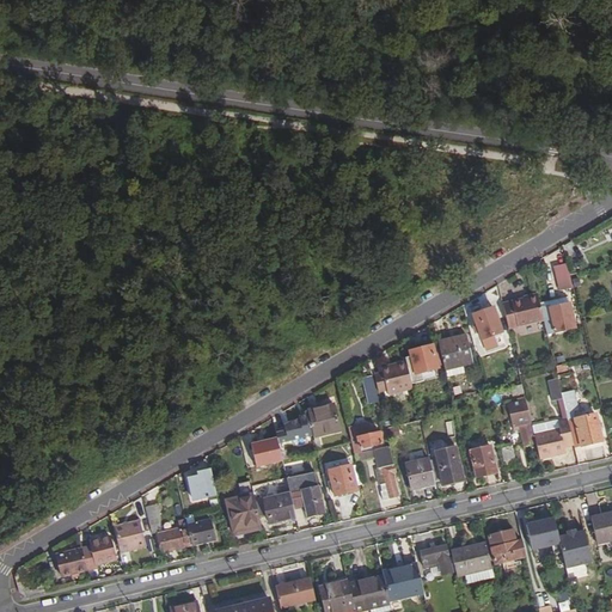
[(519,212),(532,204),(522,187),(509,194),(519,212)]
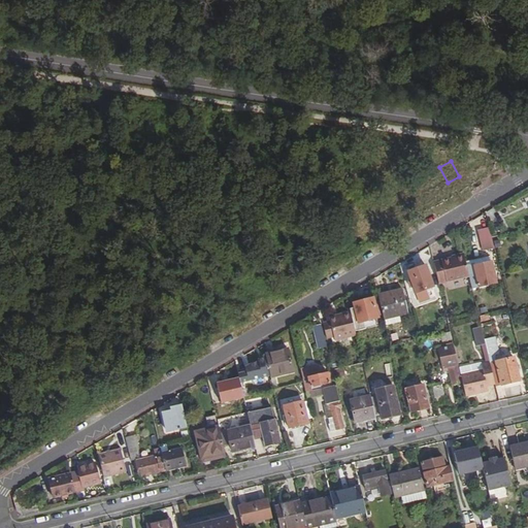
[(484,248),(494,244),(492,237),(490,227),(480,229),(484,248)]
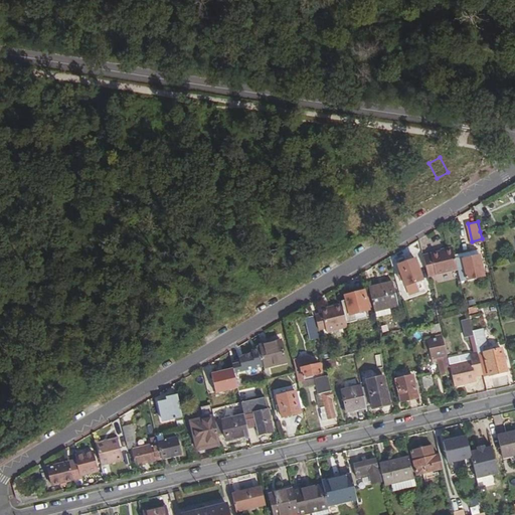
[(458,271),(453,249),(423,255),(428,277),(458,271)]
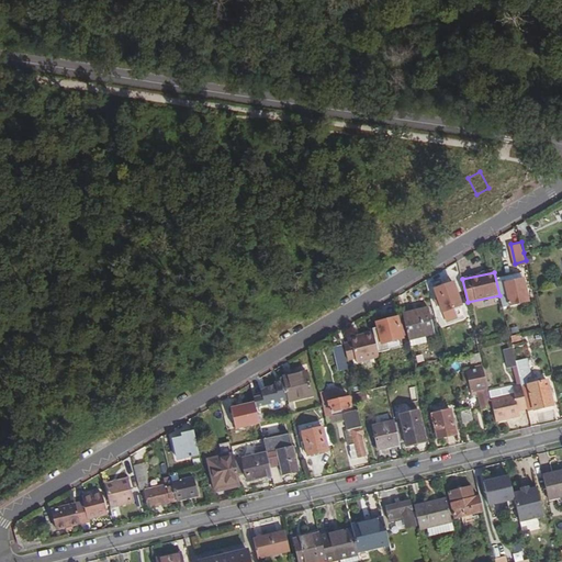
[(501,298),(503,307),(529,302),(524,280),(505,284),(508,299),(505,300),(505,296),(501,298)]
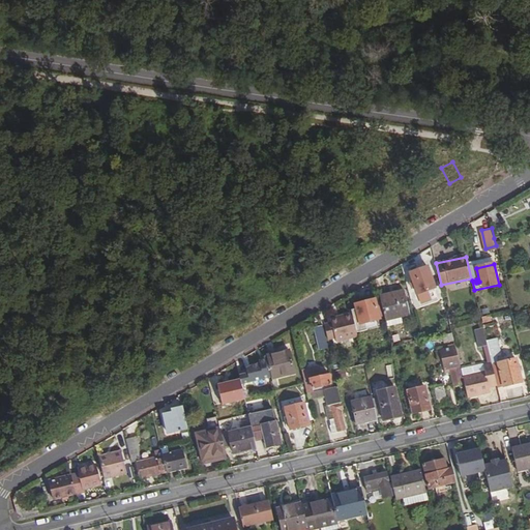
[(416,291),(435,286),(430,265),(411,269),(416,291)]
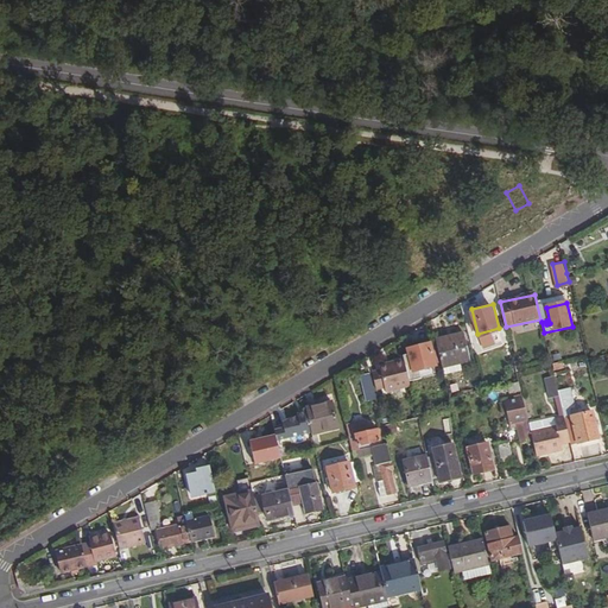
[(436,341),(443,371),(470,363),(463,335),(436,341)]
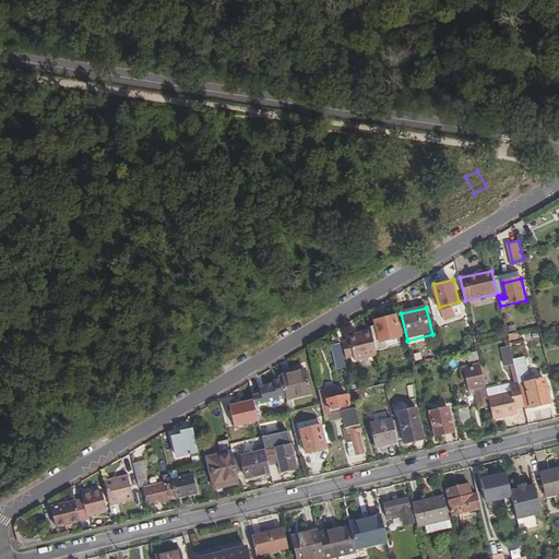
[(379,340),(400,334),(395,314),(375,320),(379,340)]
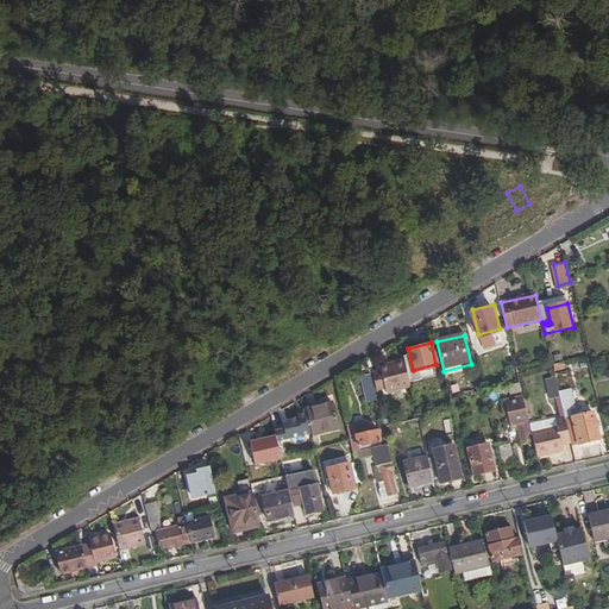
[(410,387),(405,360),(394,363),(394,365),(387,366),(381,368),(381,371),(372,374),(377,390),(384,388),(385,393),(410,387)]
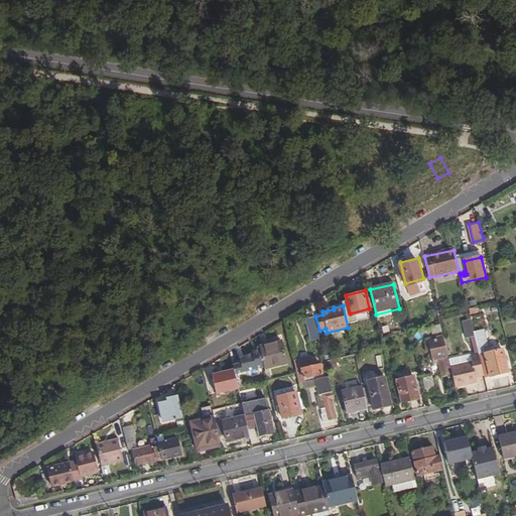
[(306,318),(311,343),(320,341),(314,316),(306,318)]
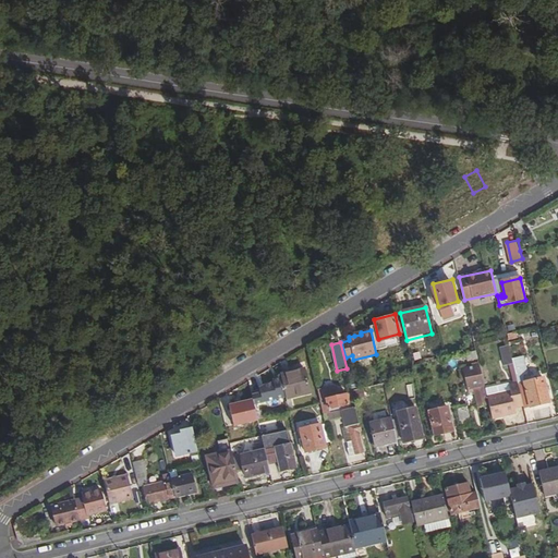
[(504,367),(513,365),(512,361),(509,347),(499,349),(504,367)]
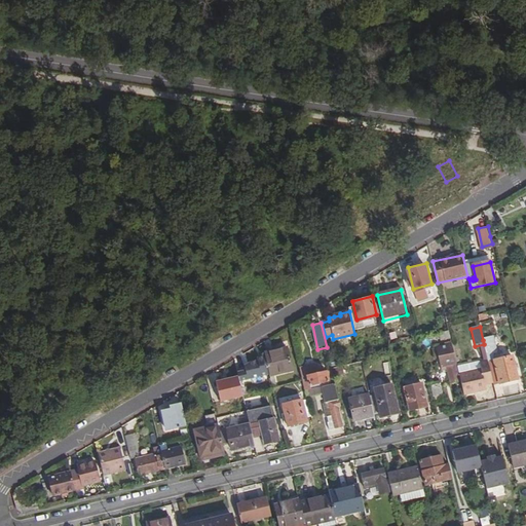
[(483,340),(484,344),(486,354),(495,352),(491,338),(483,340)]
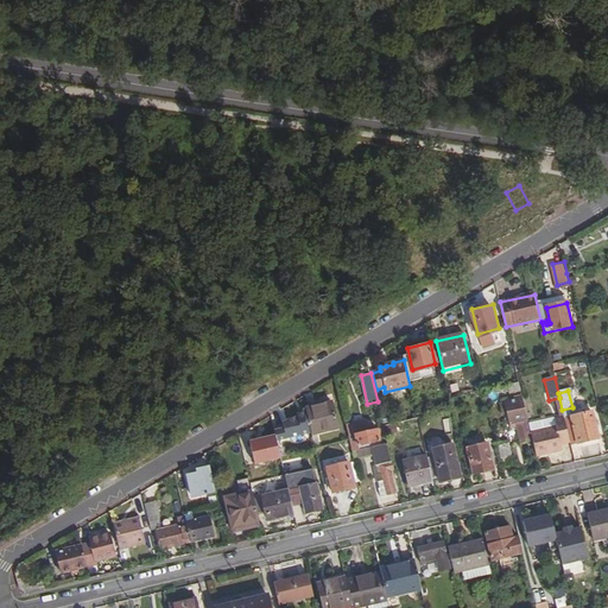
[(305,407),(311,435),(339,428),(331,400),(305,407)]
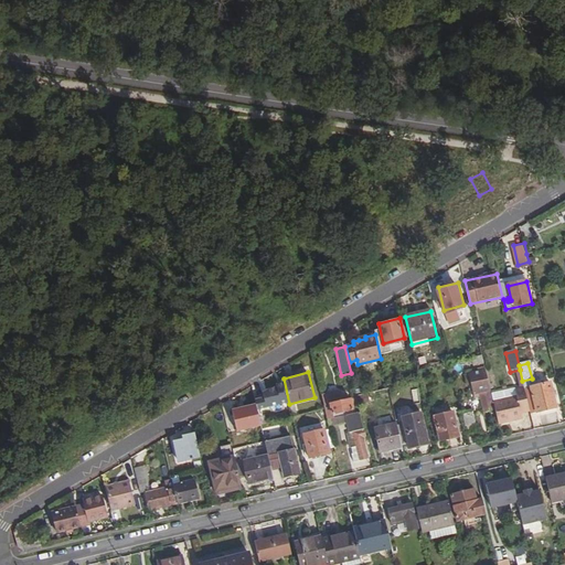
[(488,385),(489,384),(487,374),(471,377),(473,388),(478,387),(484,413),(493,411),(488,385)]
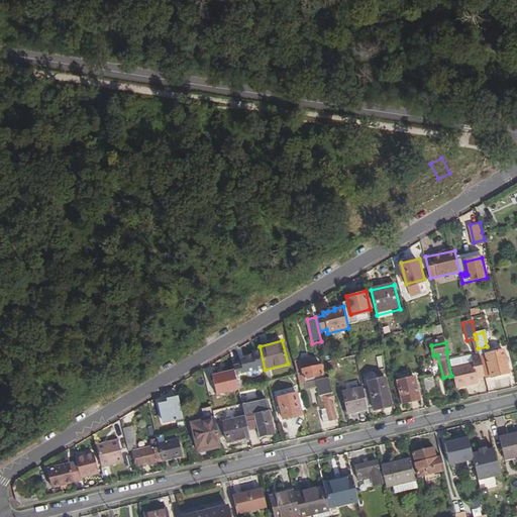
[(485,377),(485,380),(509,375),(503,351),(486,354),(487,360),(481,362),(485,377)]
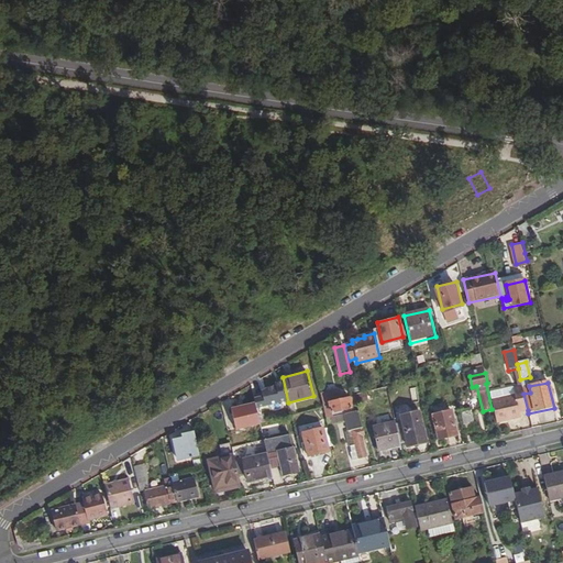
[(516,395),(492,401),(497,423),(520,417),(519,412),(528,410),(523,394),(522,388),(515,389),(516,395)]
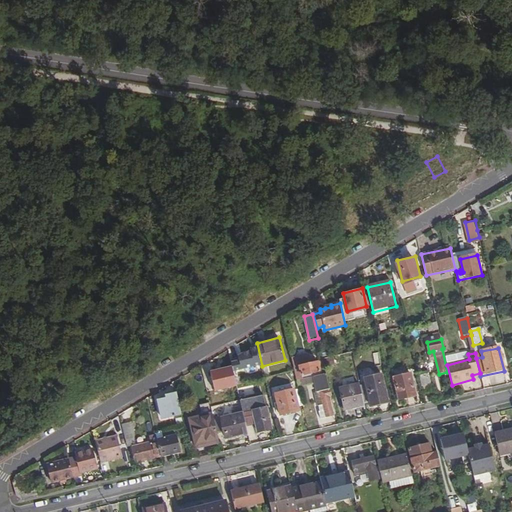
[(296,380),(302,379),(301,376),(315,373),(316,376),(326,373),(323,362),(316,364),(315,360),(310,361),(306,357),(291,360),(294,370),(296,380)]
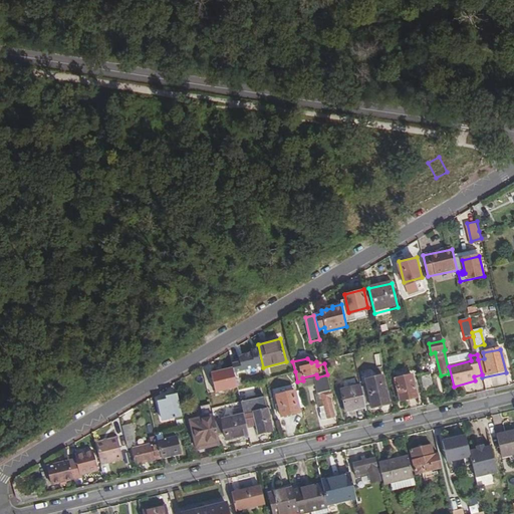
[(236,387),(232,372),(258,366),(256,359),(207,371),(212,393),(236,387)]
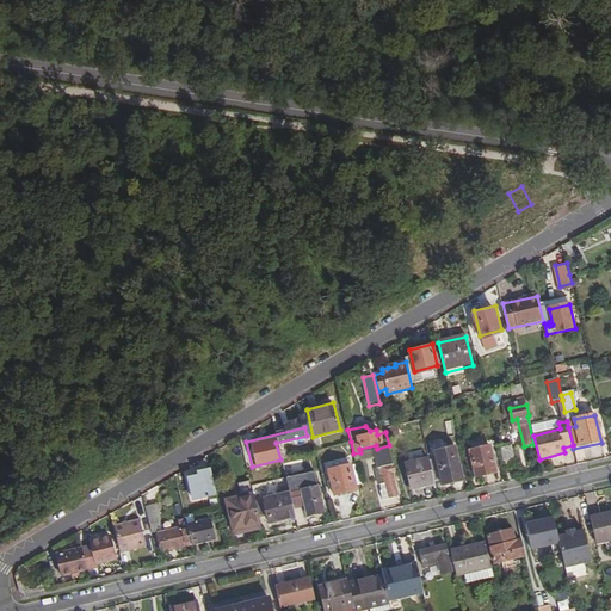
[(500,448),(506,470),(517,468),(511,444),(500,448)]
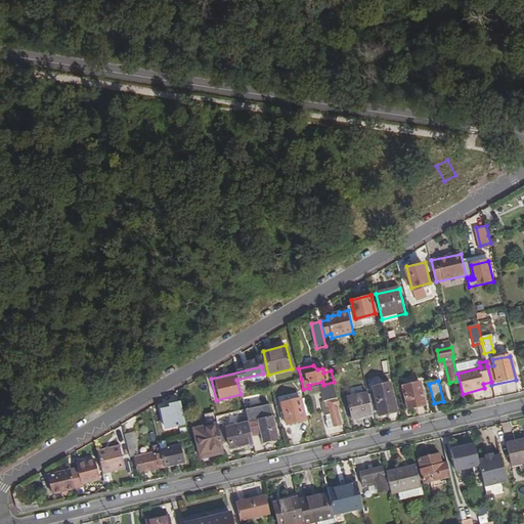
[(340,407),(334,382),(323,385),(320,385),(325,408),(330,407),(331,416),(328,416),(329,422),(328,423),(330,430),(341,427),(337,407),(340,407)]
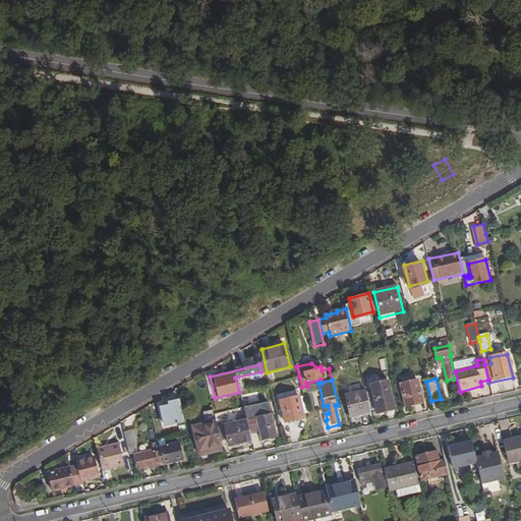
[(405,408),(423,403),(417,382),(400,386),(405,408)]
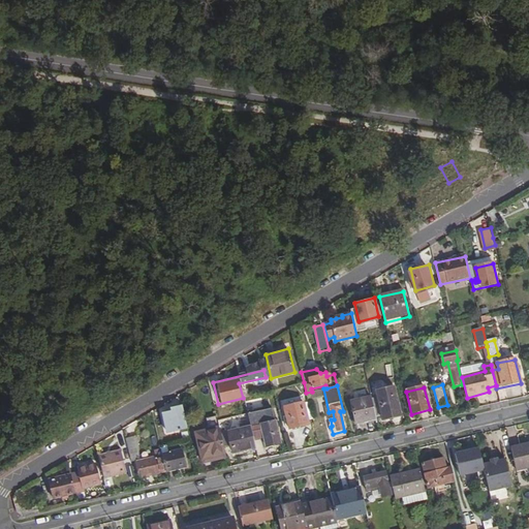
[(393,414),(400,413),(394,389),(377,393),(383,421),(393,418),(393,414)]
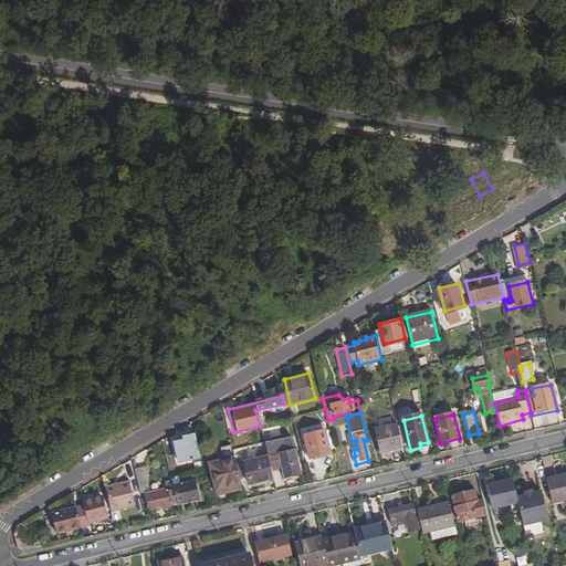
[(342,420),(342,417),(334,419),(327,420),(329,430),(341,428),(339,421),(342,420)]
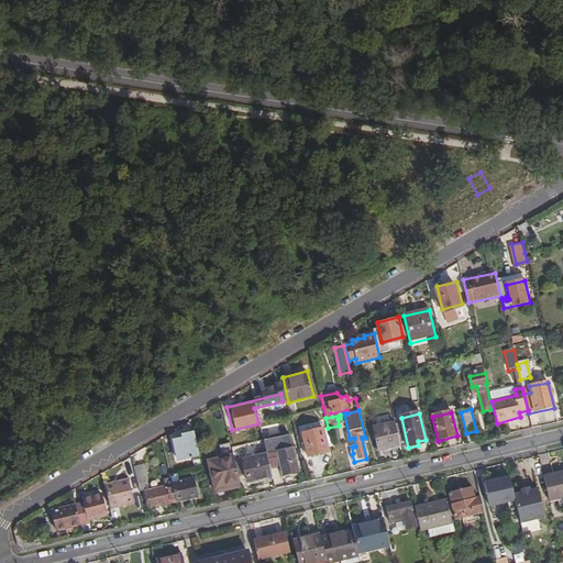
[(373,424),(378,448),(399,443),(394,419),(373,424)]
